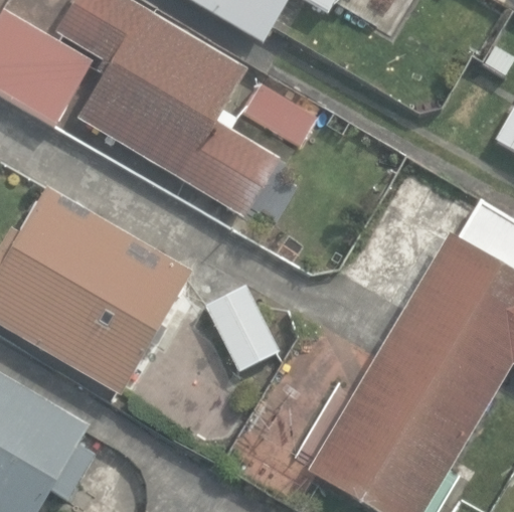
[(76,118),(244,218),(280,160),(231,130),(237,120),(223,112),(248,70),(130,0),(75,0),(56,32),(104,60),(98,70),(103,73),(76,118)]
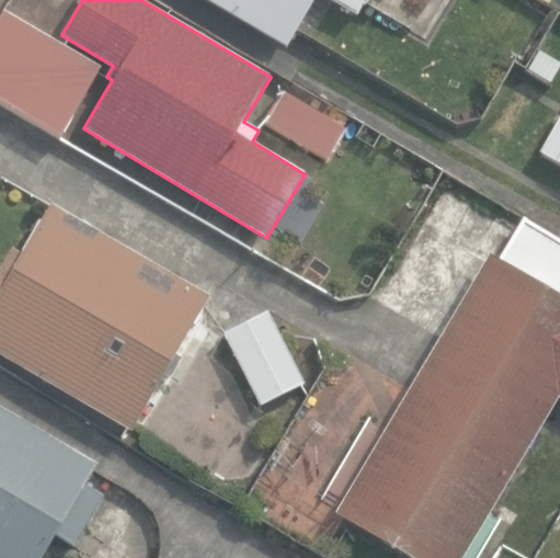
[(206,0),(288,49),(318,0),(339,0),(358,11),(364,0),(206,0)]
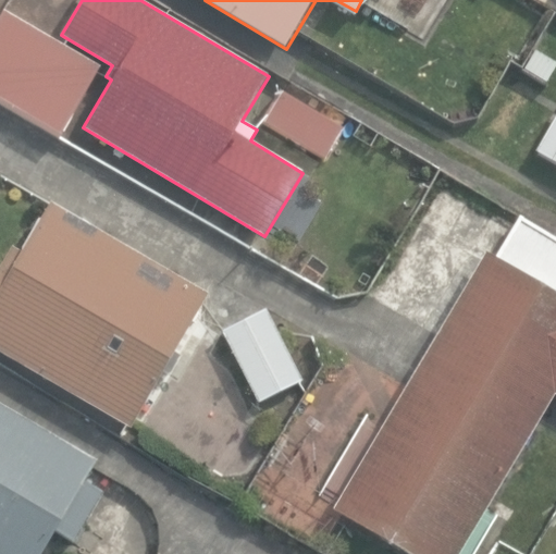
[(0,99),(62,135),(102,66),(4,10),(0,16),(0,99)]
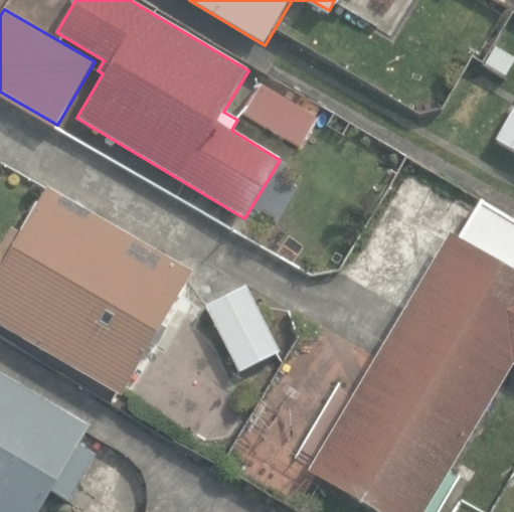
[(503,77),(513,56),(492,45),(481,65),(503,77)]
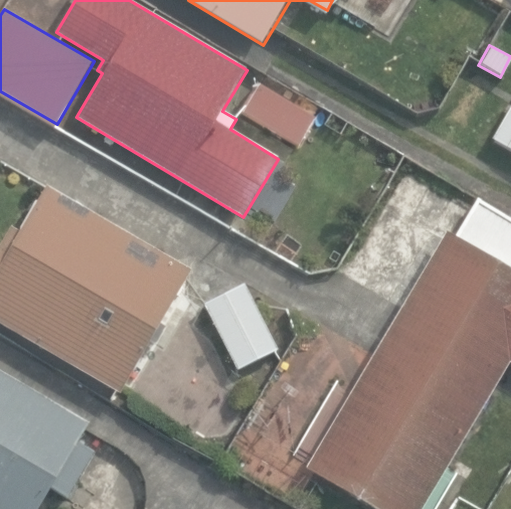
[(241,109),(301,146),(318,118),(258,81),(241,109)]
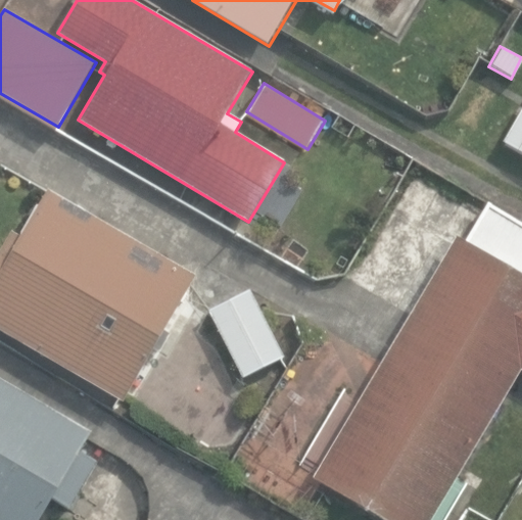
[(521,107),(505,139),(521,149),(521,107)]
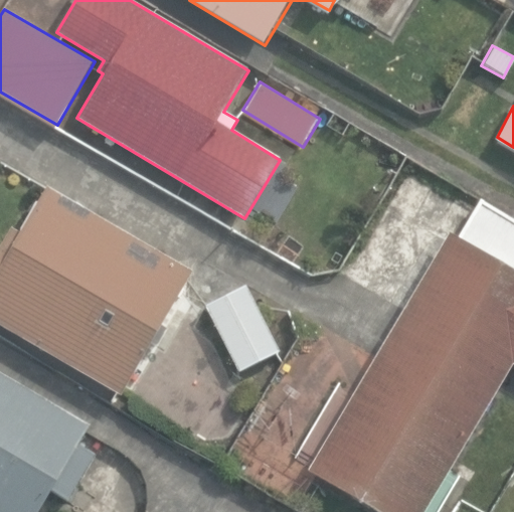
[(0,322),(121,391),(191,270),(46,186),(20,231),(11,226),(0,244),(0,322)]
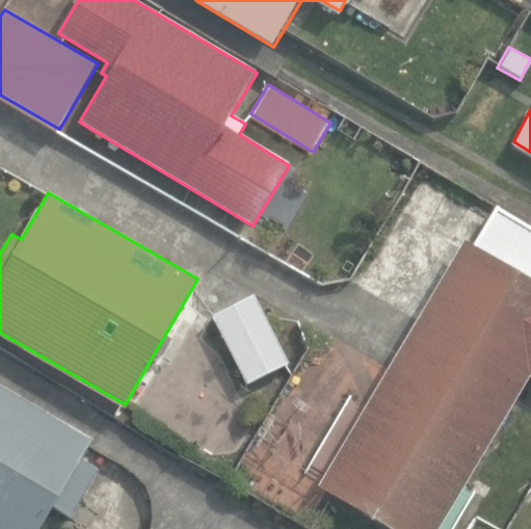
[(530,221),(490,196),(466,238),(456,232),(312,484),(325,493),(307,523),(316,528),(353,528),(365,510),(395,528),(428,528),(527,369),(530,371),(530,221)]
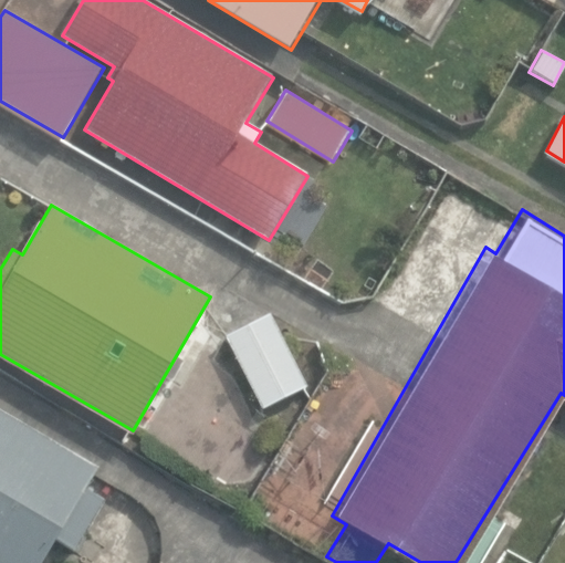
[(228,332),(264,404),(304,384),(269,312),(228,332)]
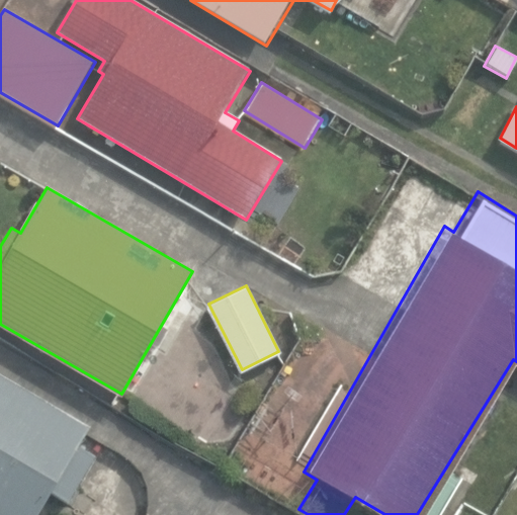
[(262,395),(274,370),(262,364),(250,388),(262,395)]
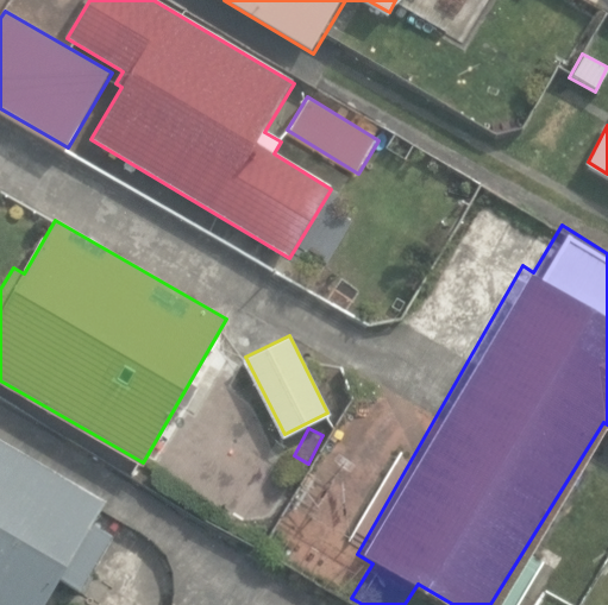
[(0,604),(43,604),(61,577),(79,587),(111,534),(93,523),(106,502),(0,439),(0,604)]
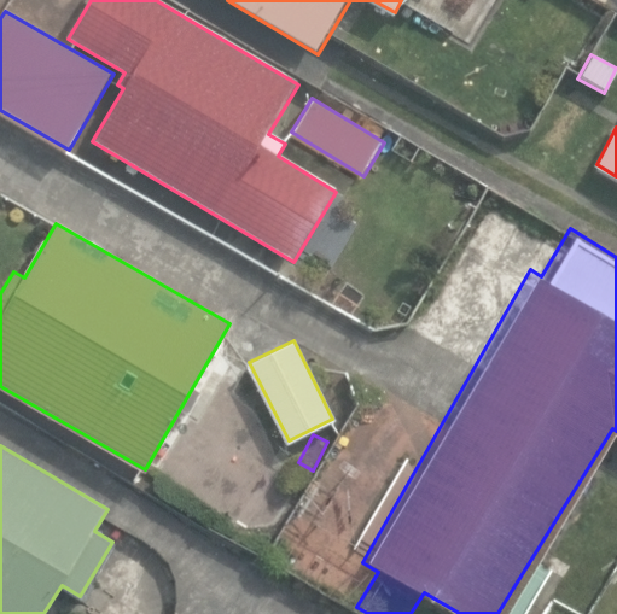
All buildings are outlined.
